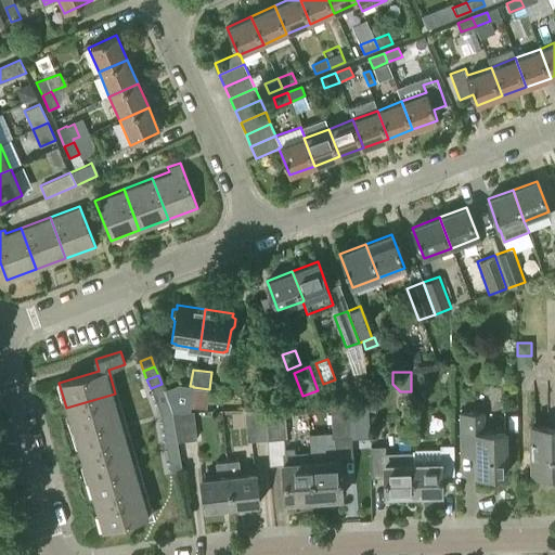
[(165,394),(164,390),(162,384),(151,388),(154,398),(165,394)]
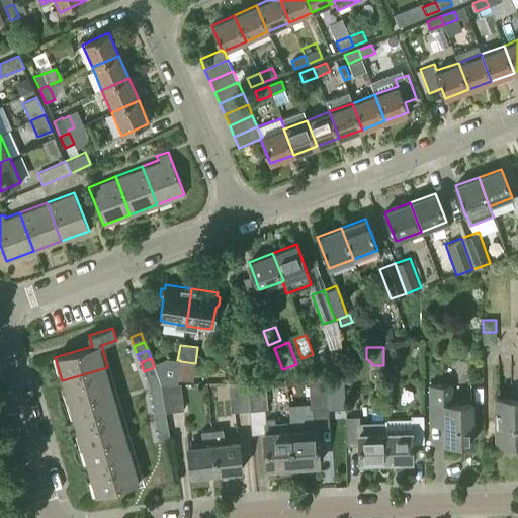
[(180,360),(177,360),(166,358),(153,364),(154,367),(157,375),(161,384),(177,383),(180,361),(180,360)]
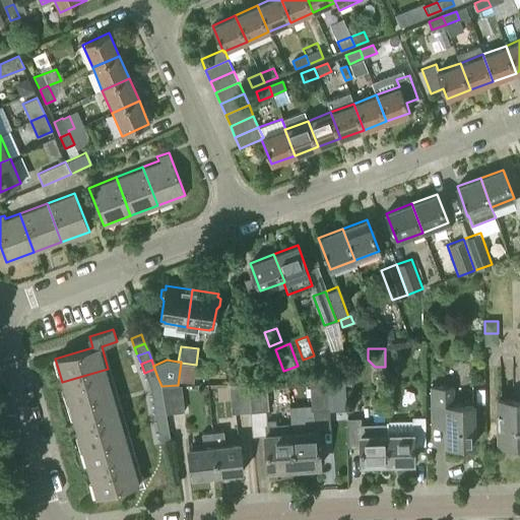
[(260,370),(264,381),(278,375),(274,365),(260,370)]
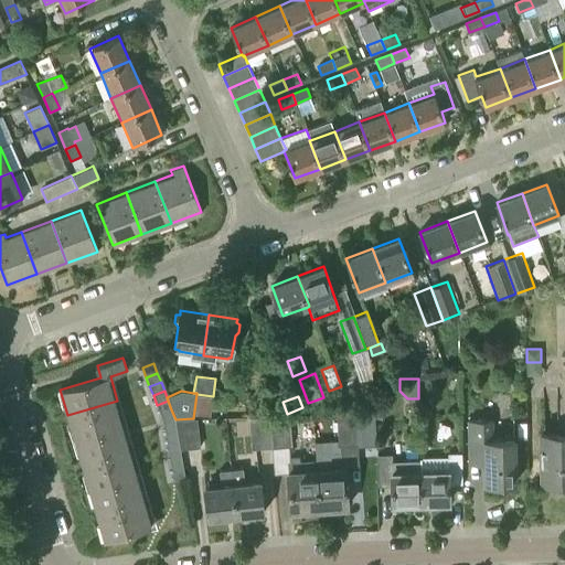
[(124,425),(117,401),(67,415),(74,439),(124,425)]
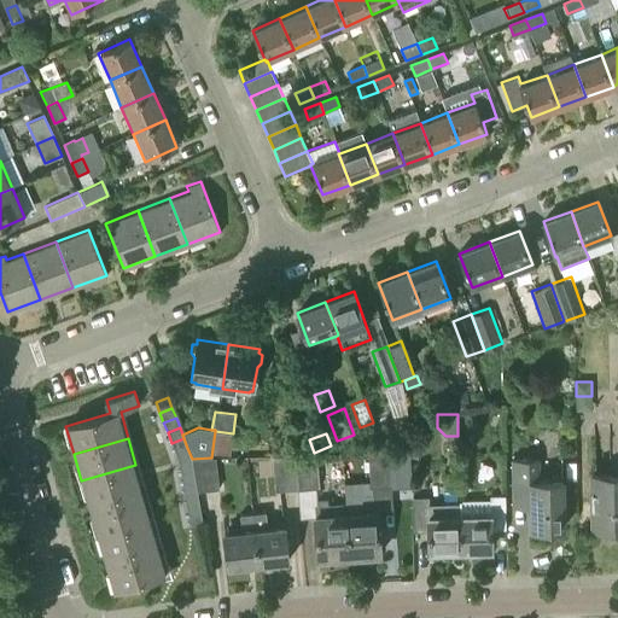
[(187,448),(184,438),(172,443),(175,453),(187,448)]
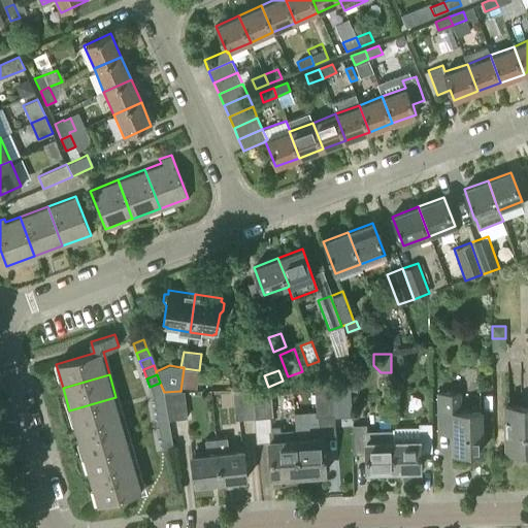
[(160,383),(150,387),(153,396),(164,392),(160,383)]
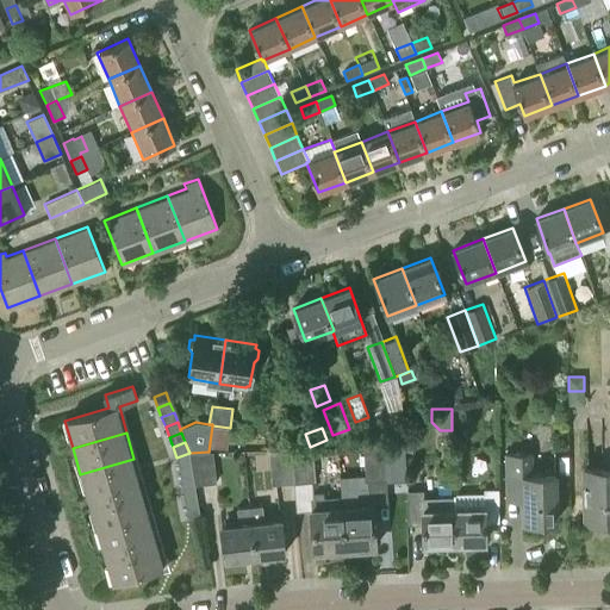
[(315,481),(312,447),(291,449),(293,483),(315,481)]
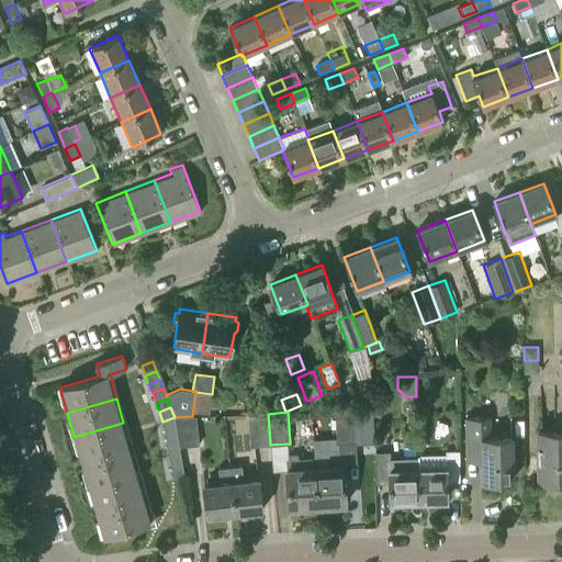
[(369,412),(355,413),(357,441),(371,441),(369,412)]
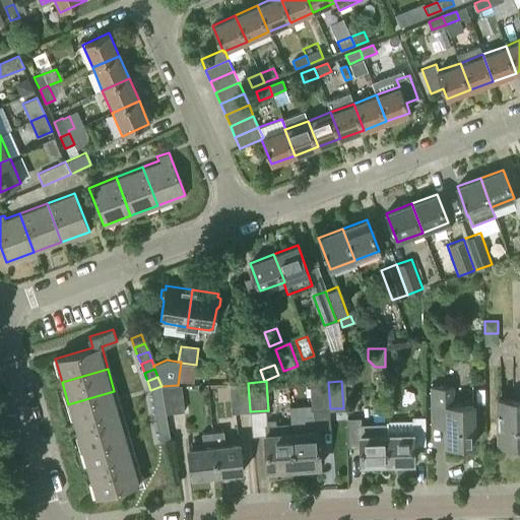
[(310,383),(311,409),(330,408),(328,382),(310,383)]
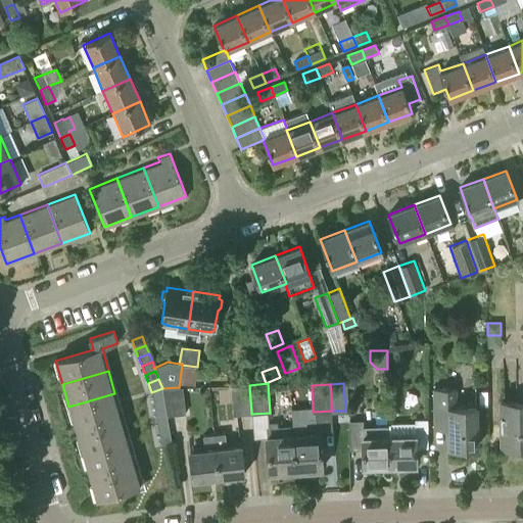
[(249,385),(229,386),(231,416),(251,414),(249,385)]
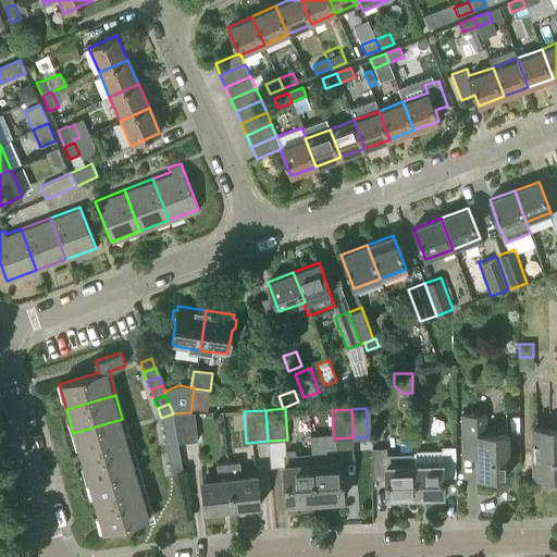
[(173,413),(174,424),(177,443),(197,441),(194,412),(190,412),(173,413)]
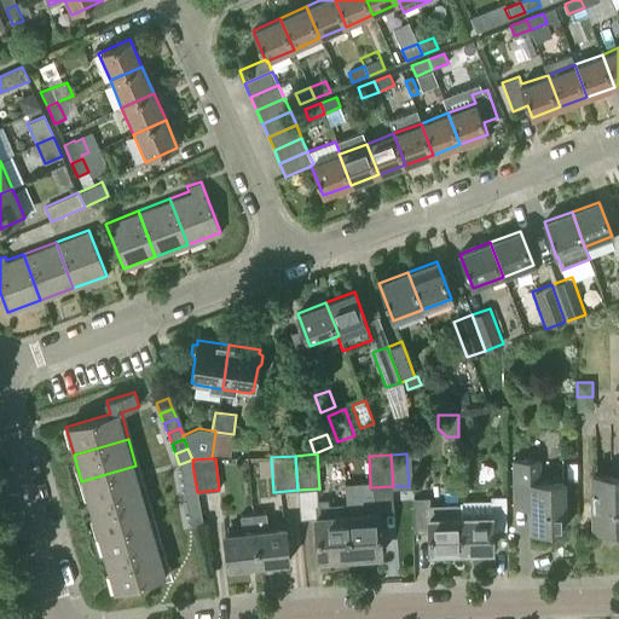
[(192,460),(179,464),(181,474),(194,472),(192,460)]
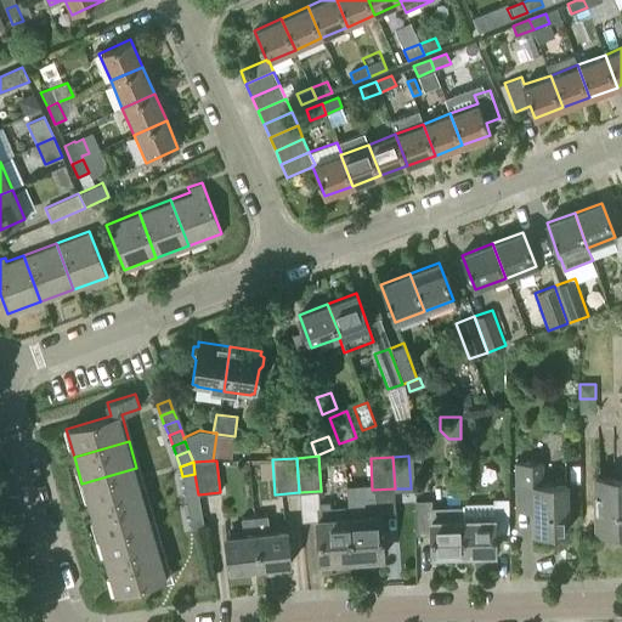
[(515,512),(532,510),(532,533),(566,533),(566,485),(541,485),(539,464),(515,464),(515,512)]
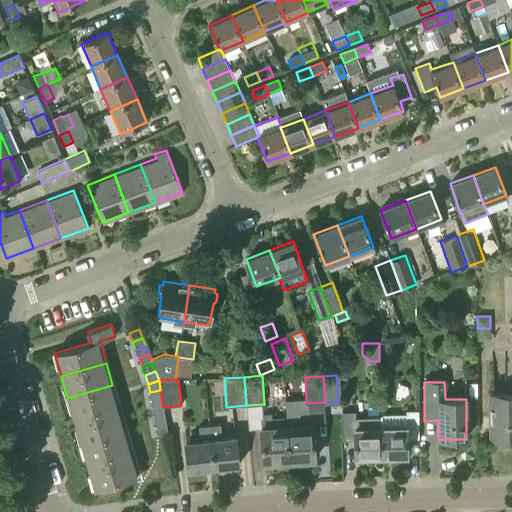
[(119,408),(112,385),(67,398),(74,421),(119,408)]
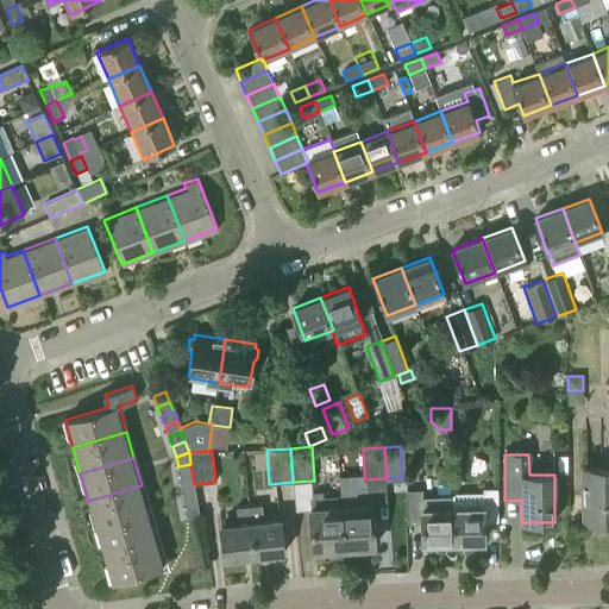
[(193,475),(190,464),(179,466),(180,477),(193,475)]
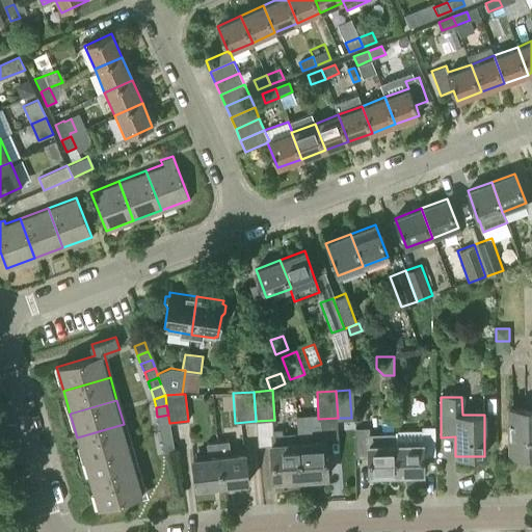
[(509,456),(531,454),(531,408),(509,409),(509,456)]
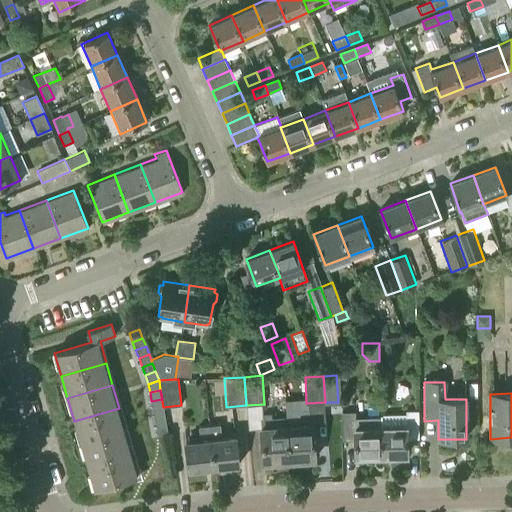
[(163,407),(162,399),(151,401),(153,409),(163,407)]
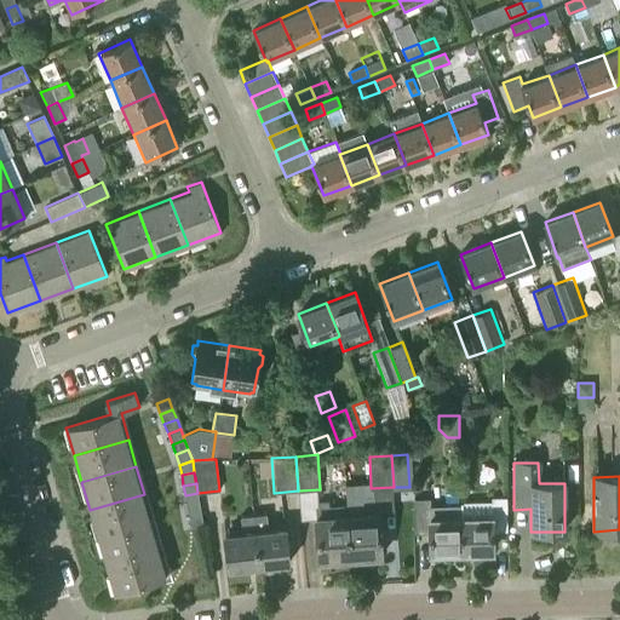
[(200,504),(197,493),(185,495),(187,506),(200,504)]
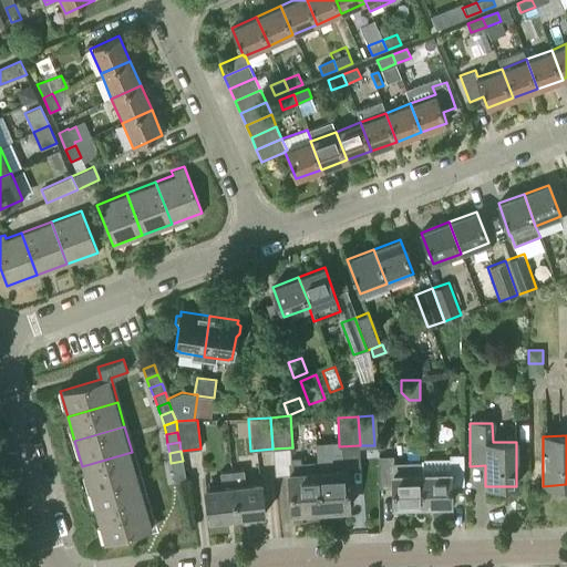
[(138,476),(132,452),(82,466),(90,491),(138,476)]
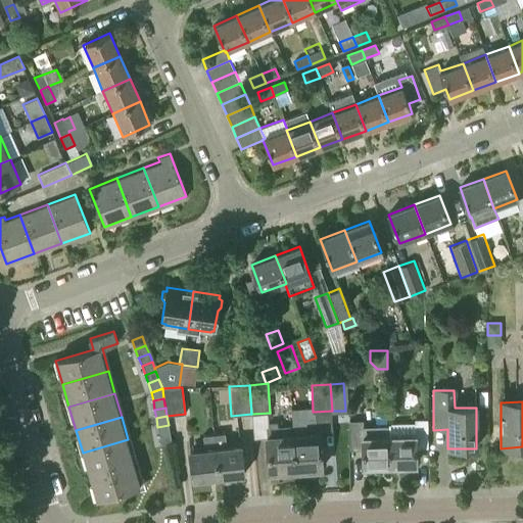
[(296,470),(323,468),(320,418),(307,418),(308,425),(292,426),(296,470)]
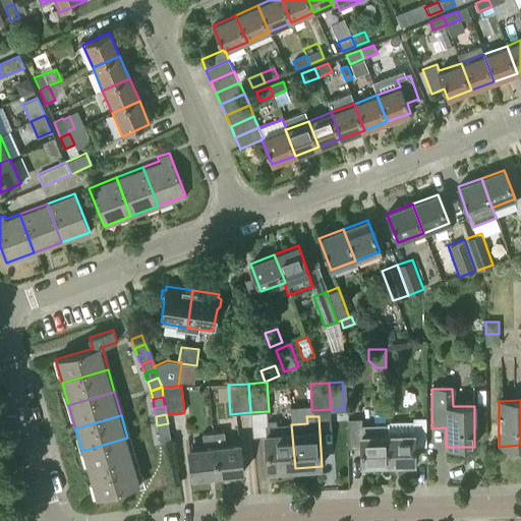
[(412,435),(387,436),(387,464),(413,463),(413,447),(425,447),(424,419),(412,419),(412,435)]
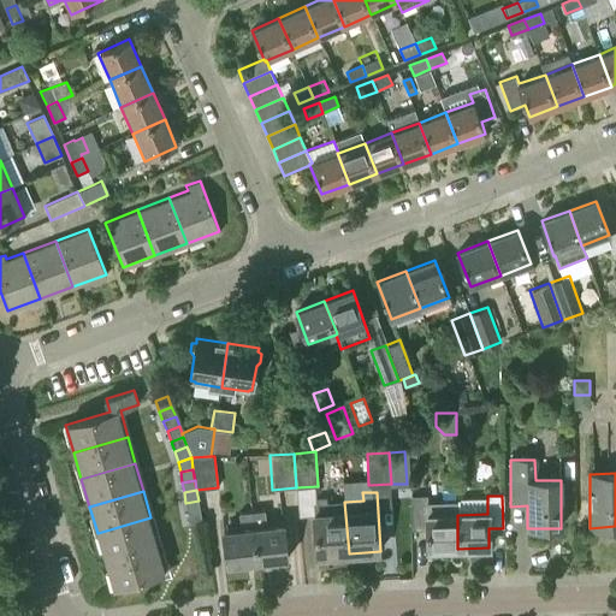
[(457,549),(457,515),(457,513),(457,502),(427,502),(427,497),(414,497),(414,531),(426,531),(426,549),(457,549)]
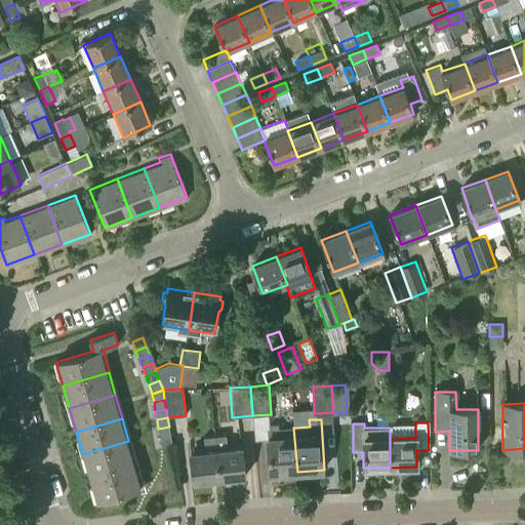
[(170,435),(169,427),(158,429),(159,437),(170,435)]
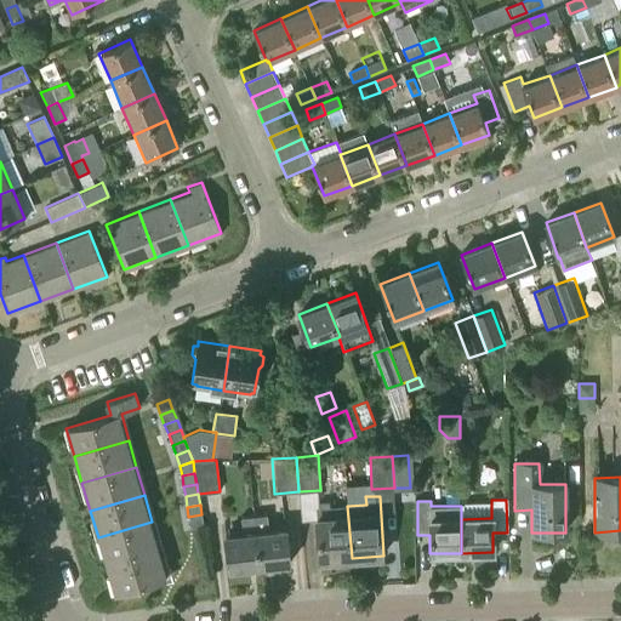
[(352,558),(347,506),(315,508),(319,560),(352,558)]
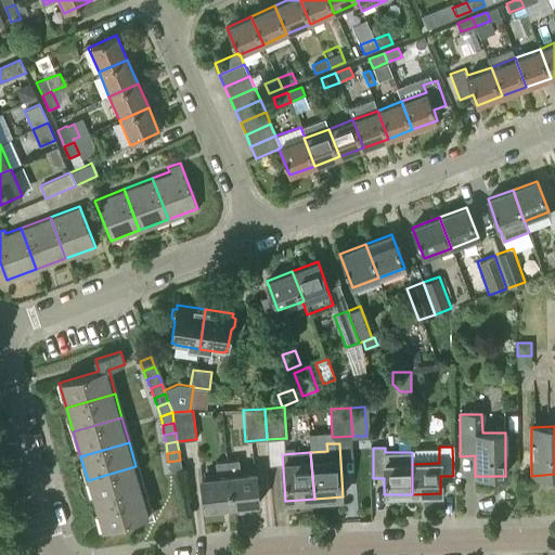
[(182,469),(180,460),(168,462),(170,472),(182,469)]
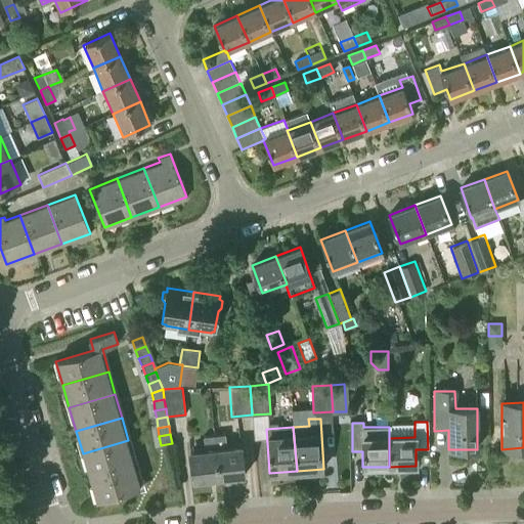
[(227,434),(214,435),(219,478),(245,475),(243,446),(229,447),(227,434)]
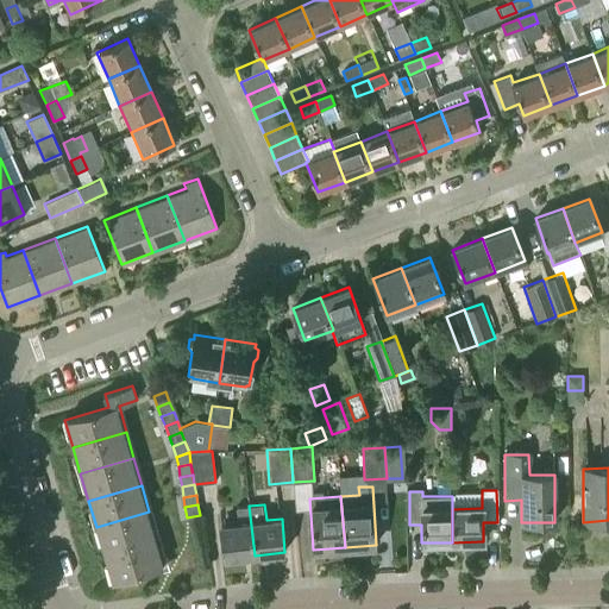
[(255,556),(249,506),(236,507),(238,523),(221,525),(225,559),(255,556)]
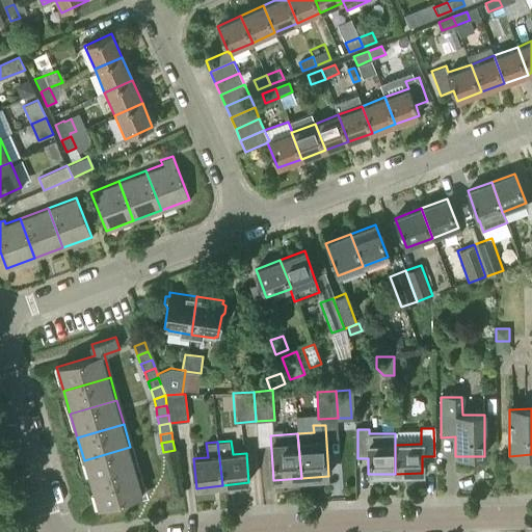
[(137,471),(130,447),(84,460),(91,484),(137,471)]
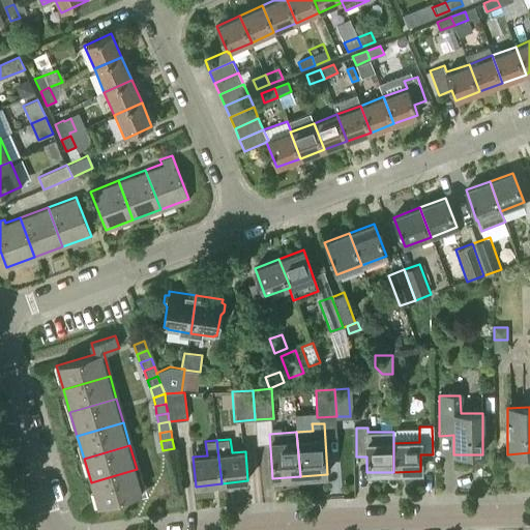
[(143,493),(137,469),(91,482),(97,505),(143,493)]
